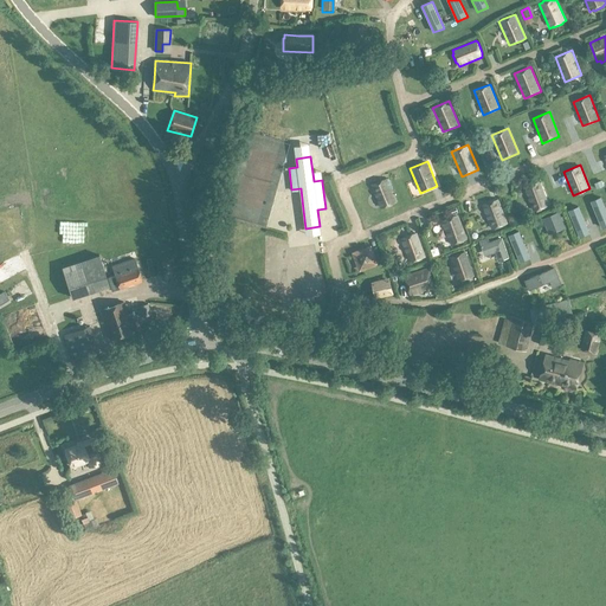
[(387,178),(371,185),(380,210),(398,202),(387,178)]
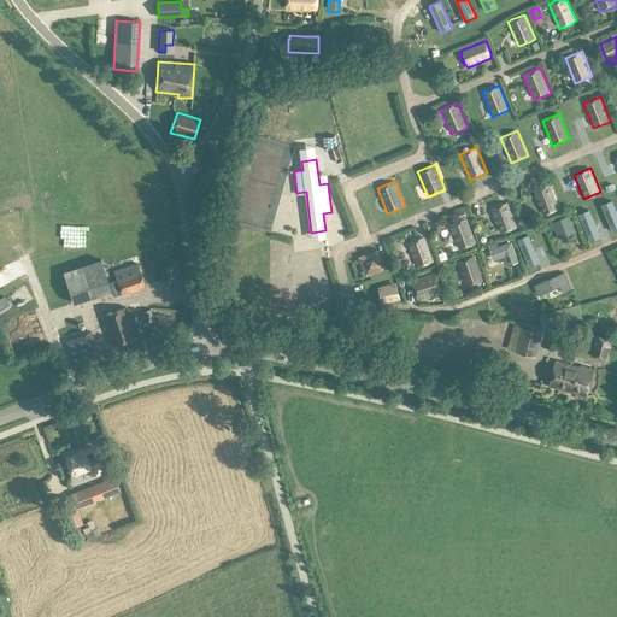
[(550,184),(533,191),(542,216),(560,210),(550,184)]
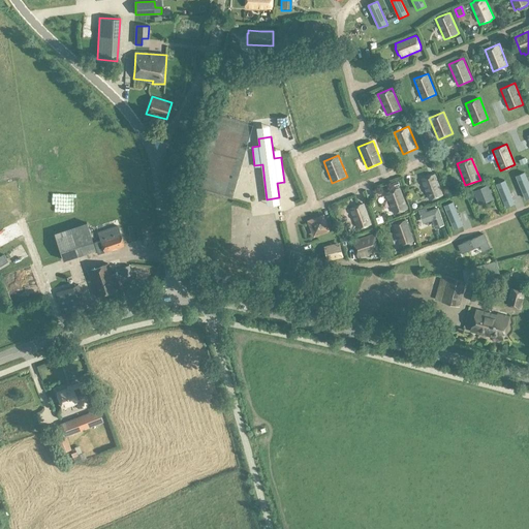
[(528,182),(525,172),(516,176),(524,194),(528,191),(528,182)]
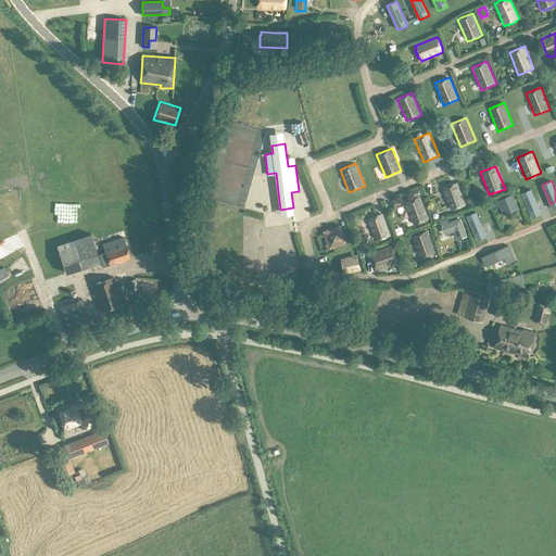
[(457,182),(442,188),(451,211),(466,205),(457,182)]
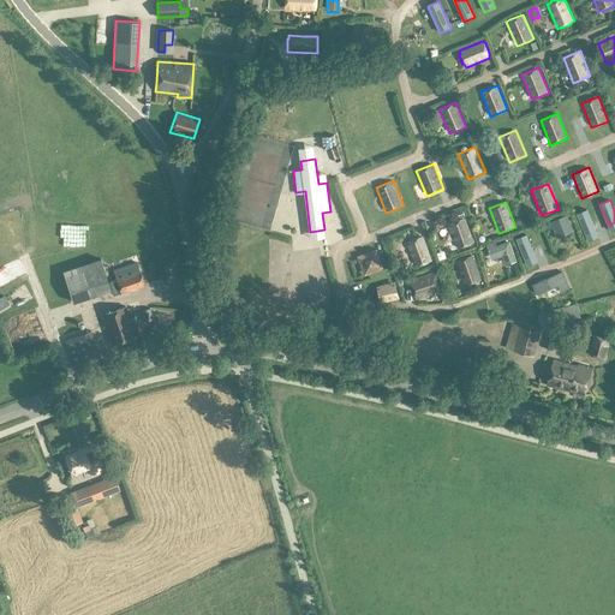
[(587,209),(577,214),(586,236),(597,231),(587,209)]
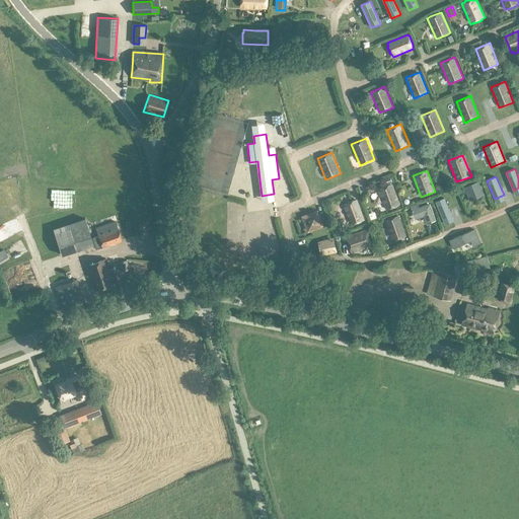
[(483,194),(478,180),(463,184),(467,198),(483,194)]
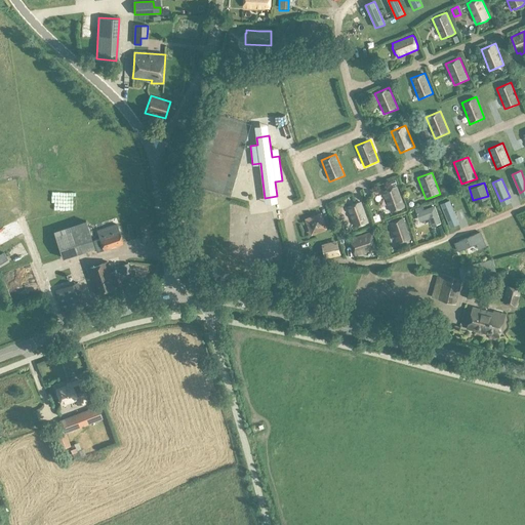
[(397,186),(382,192),(391,212),(405,207),(397,186)]
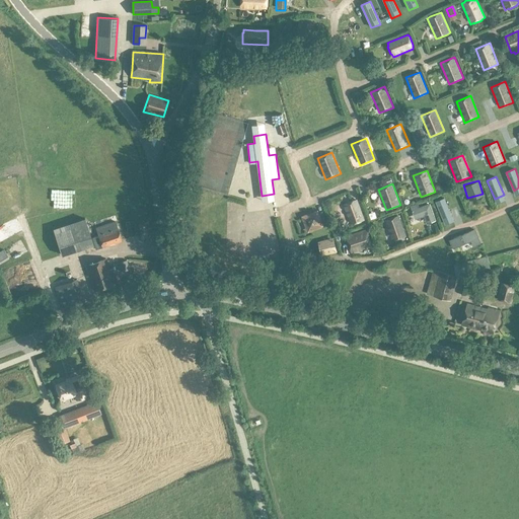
[(444,198),(435,201),(443,220),(452,216),(444,198)]
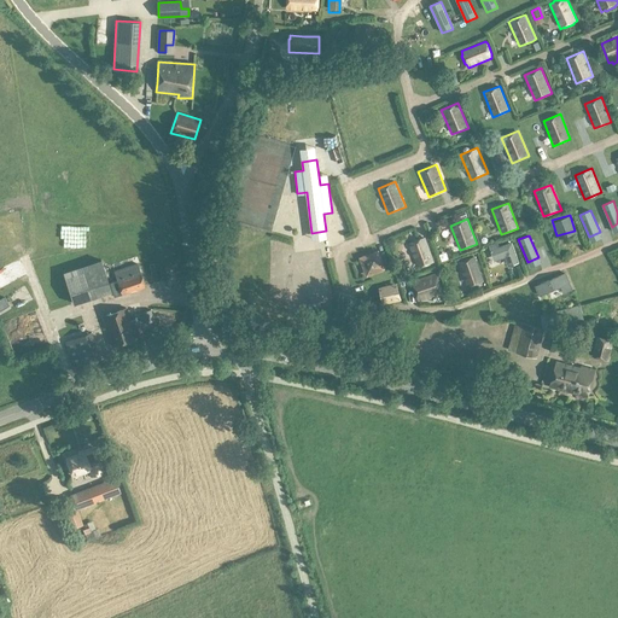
[(425,237),(408,243),(417,268),(435,262),(425,237)]
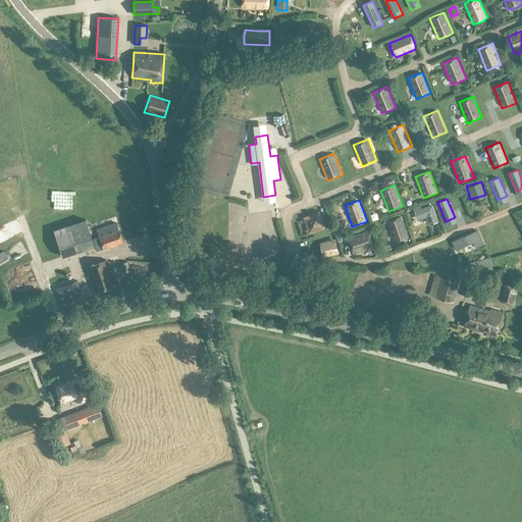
[(420,205),(413,208),(417,220),(426,217),(428,225),(438,221),(432,205),(421,208),(420,205)]
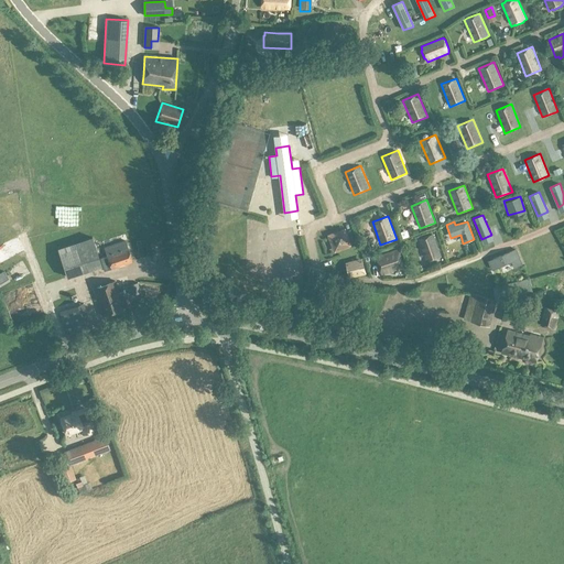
[(345,228),(326,236),(334,253),(351,247),(345,228)]
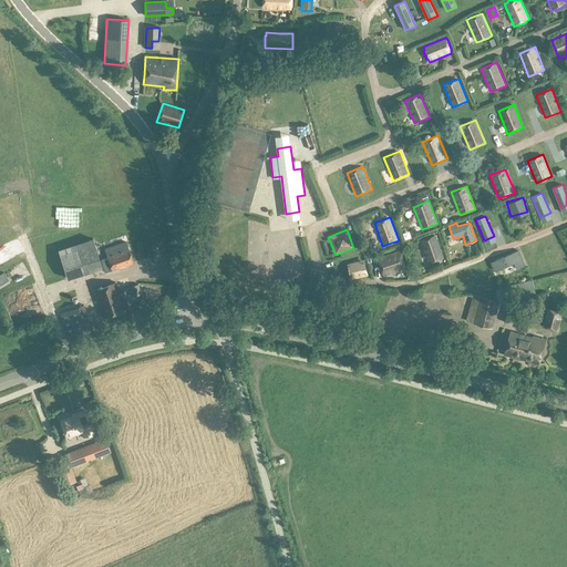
[(435,235),(420,240),(429,264),(444,258),(435,235)]
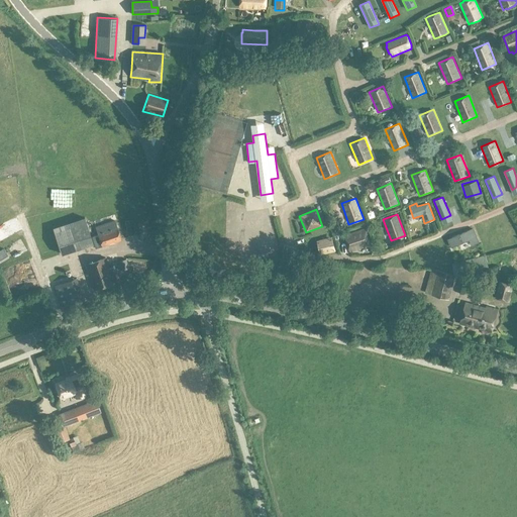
[(85,217),(53,228),(62,254),(94,244),(85,217)]
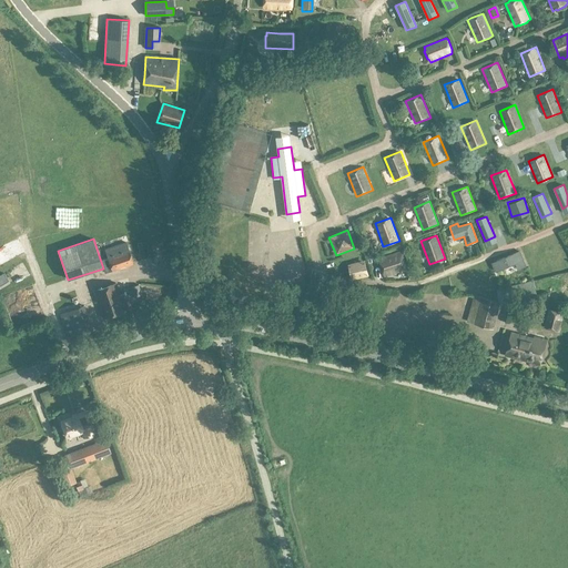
[(108,257),(100,261),(104,274),(133,264),(127,242),(104,250),(108,257)]
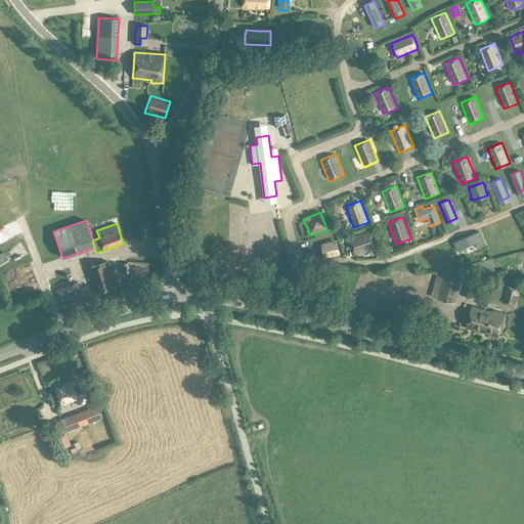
[(480,231),(453,243),(456,251),(476,244),(478,249),(486,246),(480,231)]
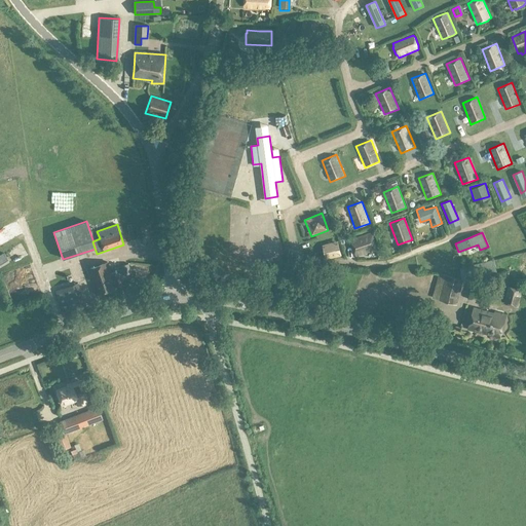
[(371,233),(350,239),(355,256),(376,249),(371,233)]
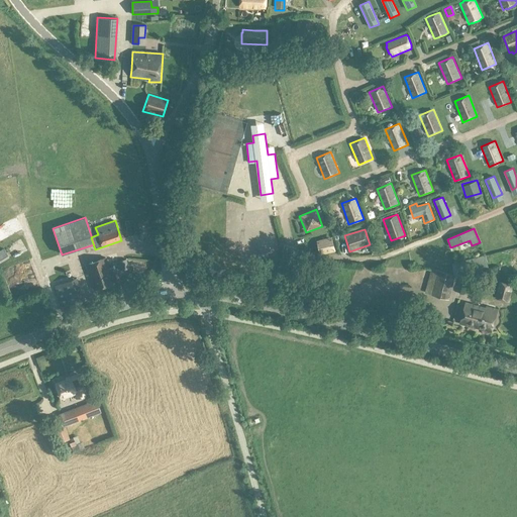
[(330,239),(316,243),(318,252),(333,249),(330,239)]
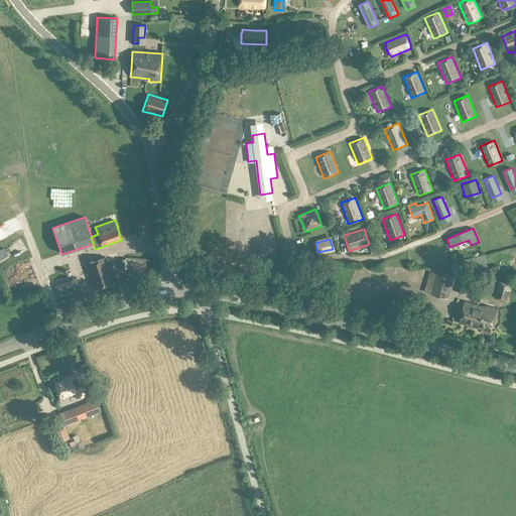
[(3,248),(0,250),(0,262),(9,257),(3,248)]
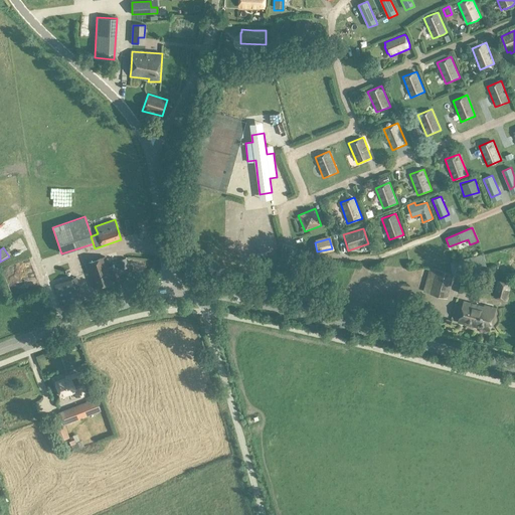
[(106,256),(86,264),(94,289),(114,282),(114,281),(117,280),(113,267),(109,268),(106,256)]
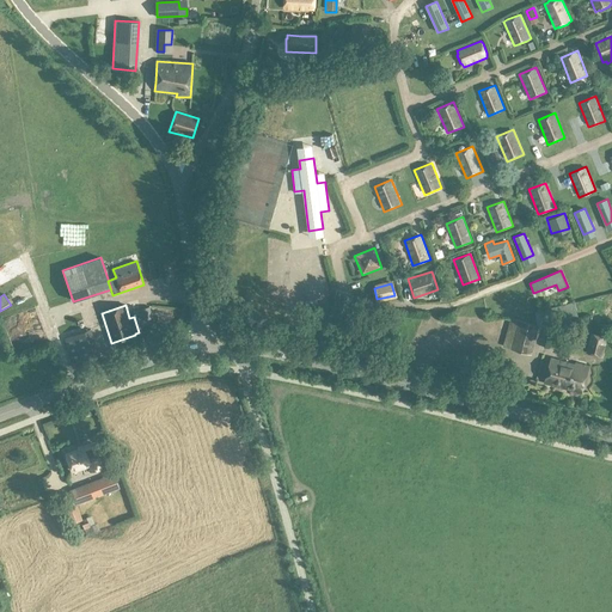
[(148,307),(140,310),(142,322),(151,320),(148,307)]
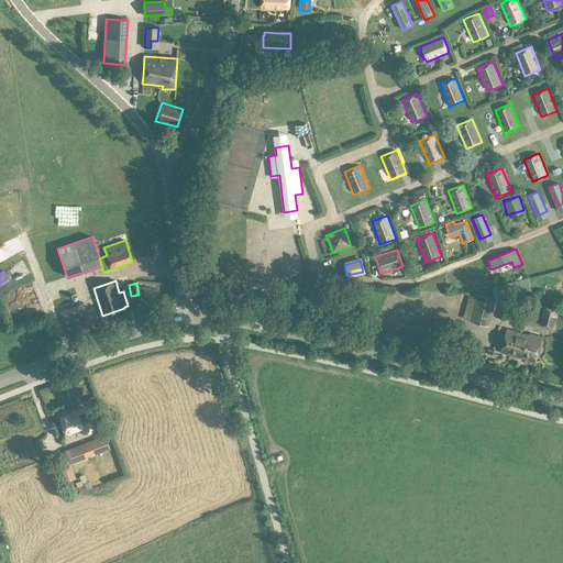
[(84,302),(59,311),(68,337),(92,328),(84,302)]
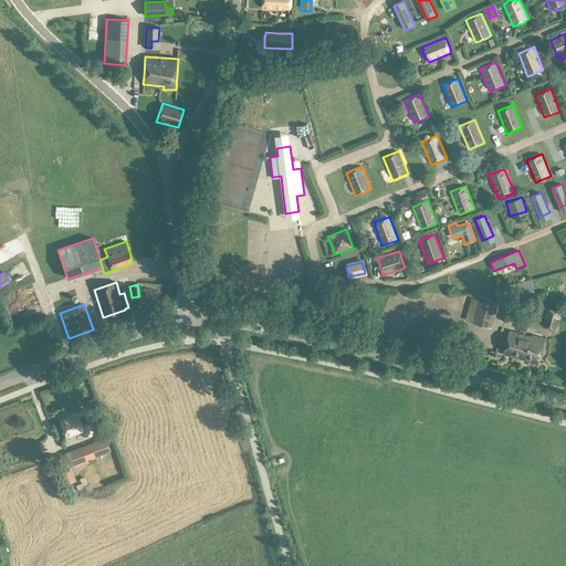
[(546,308),(542,327),(543,327),(543,328),(554,331),(557,331),(562,312),(559,312),(559,311),(548,308),(548,310),(546,308)]
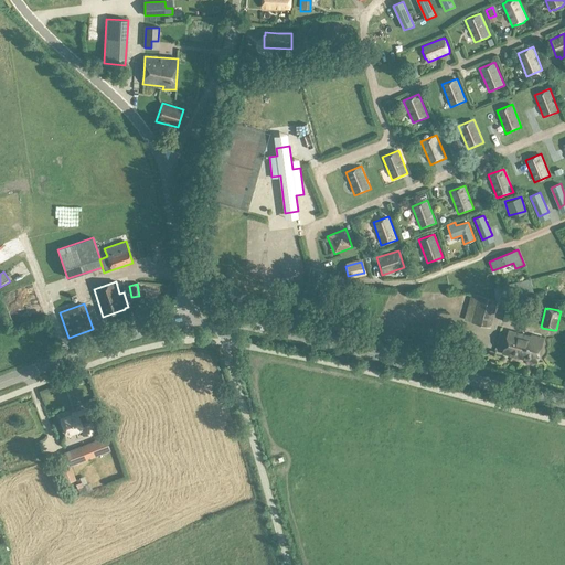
[(509,331),(503,354),(537,363),(543,339),(531,336),(531,337),(509,331)]
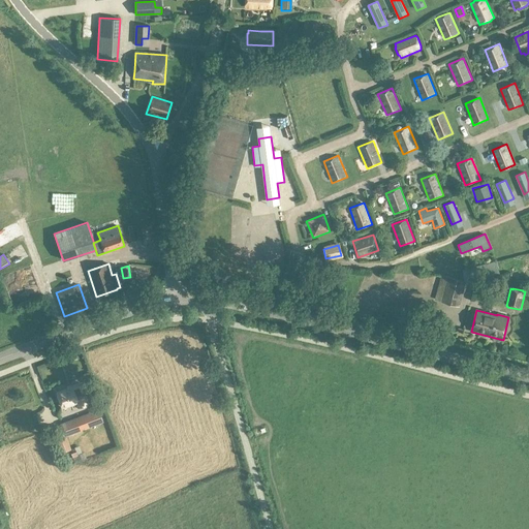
[(68,389),(57,393),(63,407),(70,404),(70,405),(78,403),(79,407),(87,404),(85,400),(86,400),(84,394),(85,394),(84,393),(83,393),(80,383),(71,386),(71,387),(70,387),(70,389),(69,390),(68,389)]
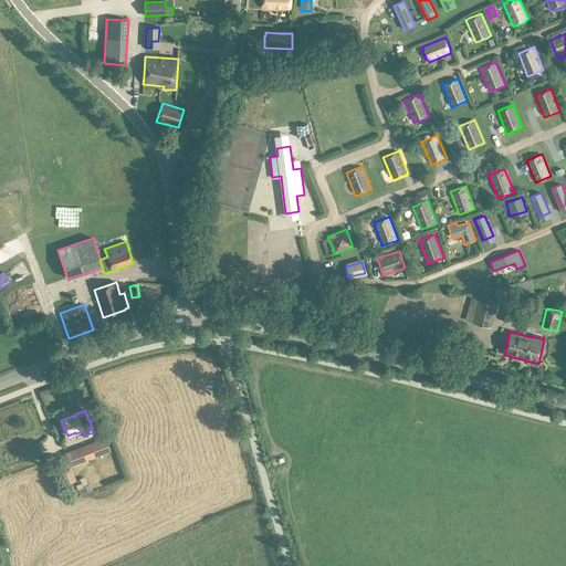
[(64,454),(69,467),(69,468),(111,451),(105,439),(64,454)]
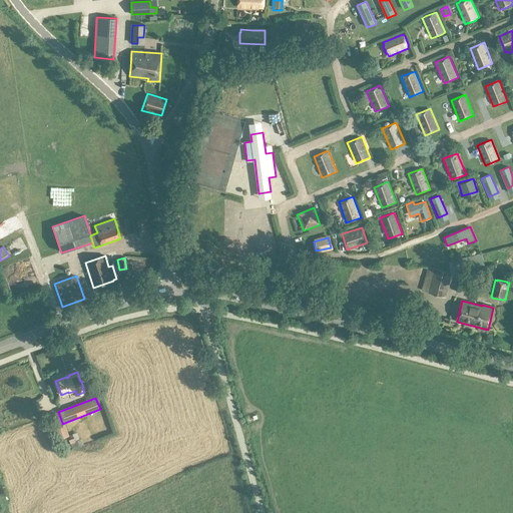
[(62,425),(52,428),(56,439),(66,435),(62,425)]
